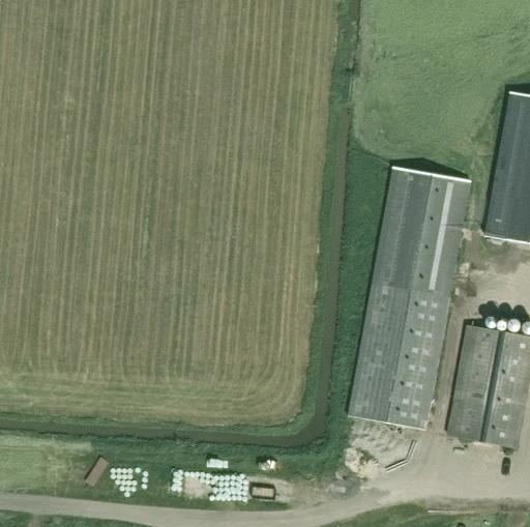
[(529,93),(509,90),(483,234),(529,241),(529,93)]
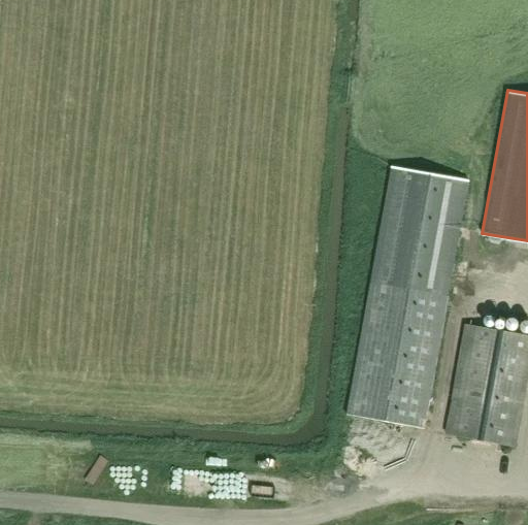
[(391,165),(376,245),(347,413),(424,427),(468,178),(391,165)]
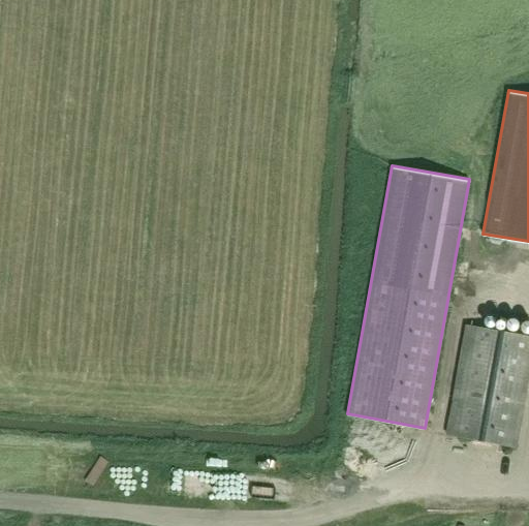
[(528,335),(467,323),(447,433),(516,445),(528,369),(528,335)]
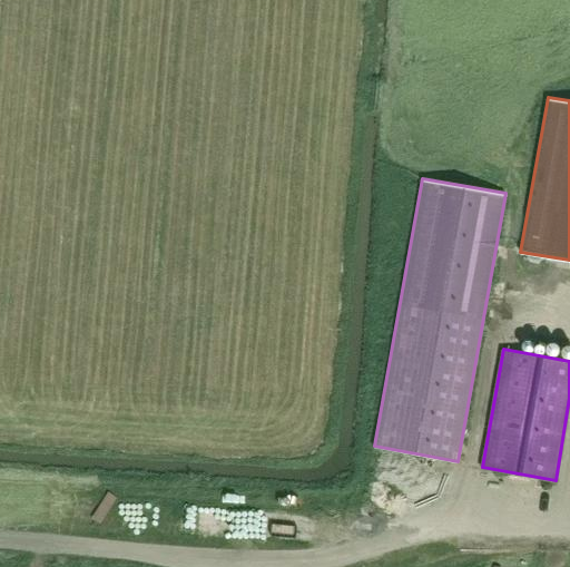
[(249,517),(249,528),(297,529),(297,504),(235,502),(235,501),(217,500),(217,517),(249,517)]
